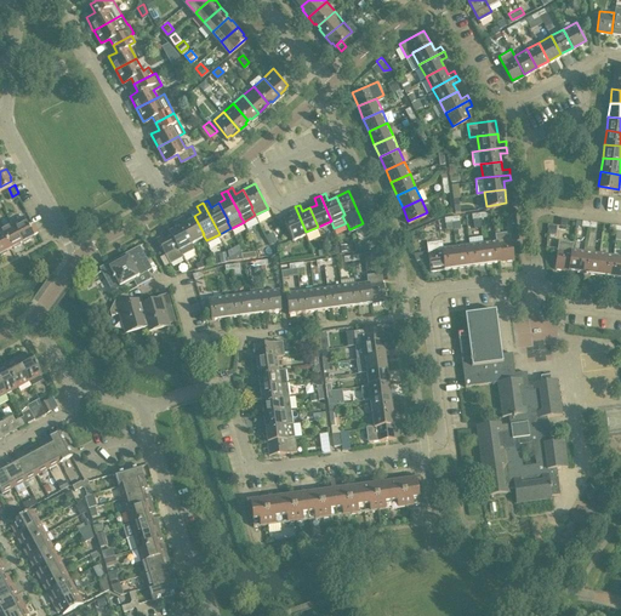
[(306,232),(295,206),(289,209),(291,216),(284,220),(292,238),(306,232)]
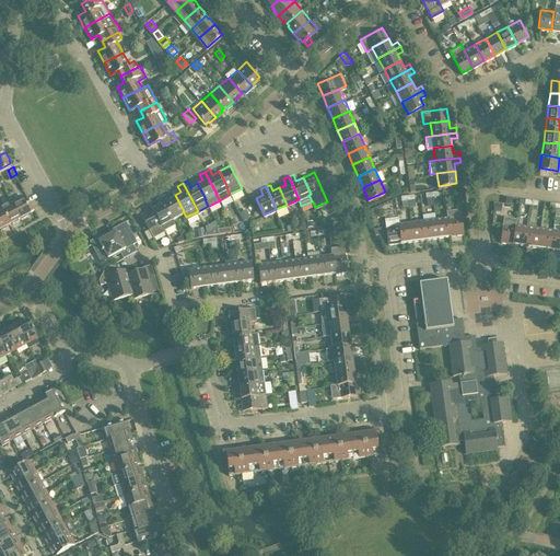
[(21,193),(10,198),(15,208),(20,217),(27,212),(26,211),(30,210),(30,209),(33,207),(28,198),(25,200),(21,193)]
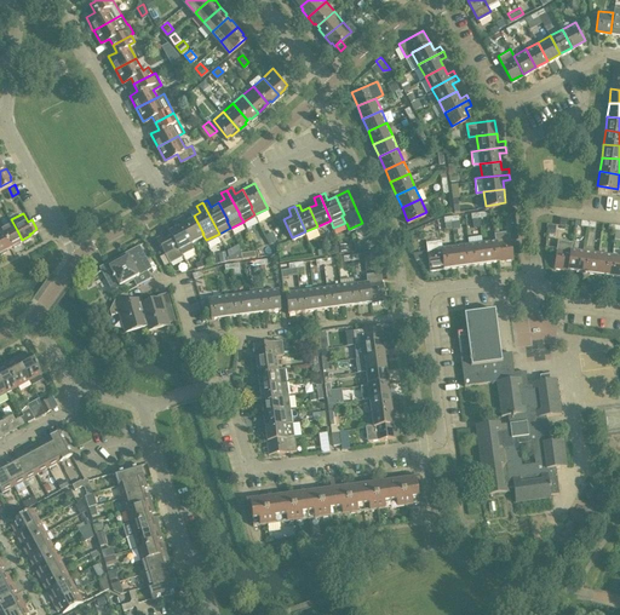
[(204,234),(194,216),(187,219),(183,213),(178,216),(191,240),(202,234),(204,234)]
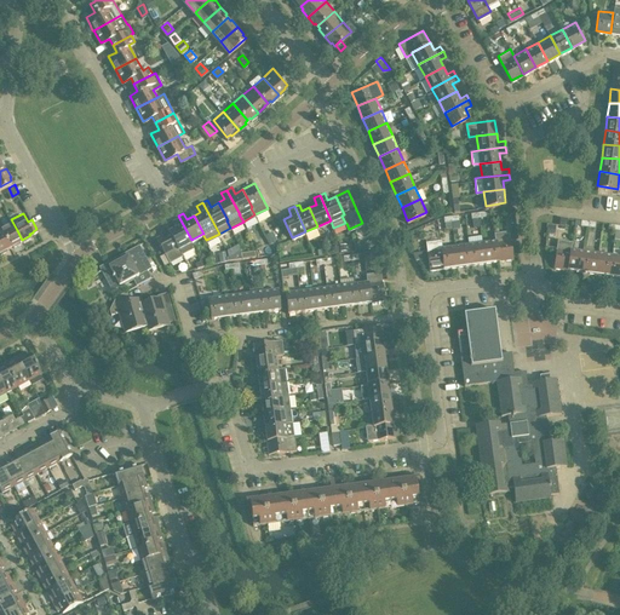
[(176,225),(168,229),(179,247),(182,252),(194,246),(191,240),(178,216),(172,219),(176,225)]
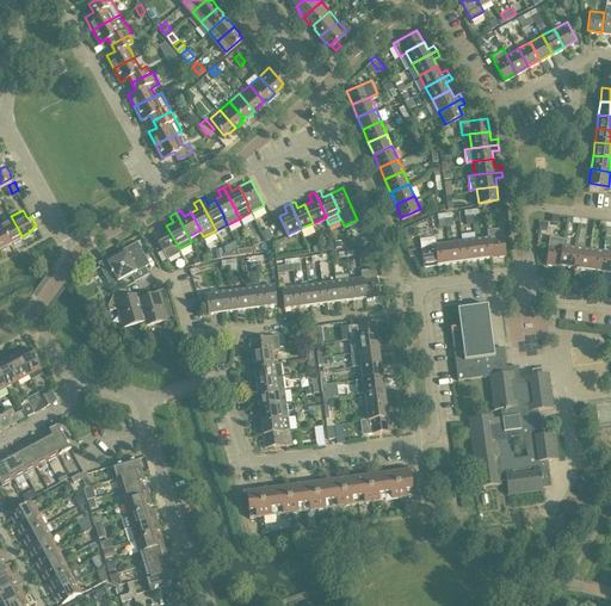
[(11,216),(0,221),(0,223),(10,241),(12,240),(13,241),(22,236),(11,216)]
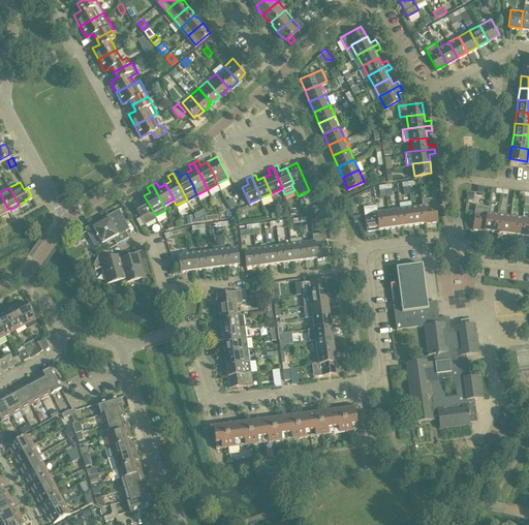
[(237,203),(232,194),(226,197),(230,206),(237,203)]
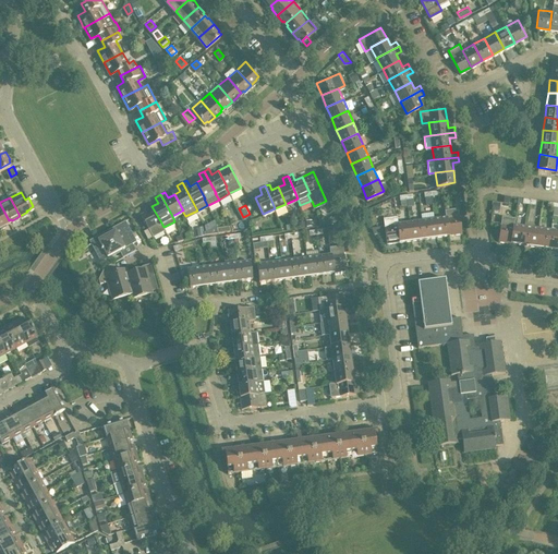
[(161,223),(152,206),(141,213),(147,226),(152,233),(153,235),(165,228),(161,223)]
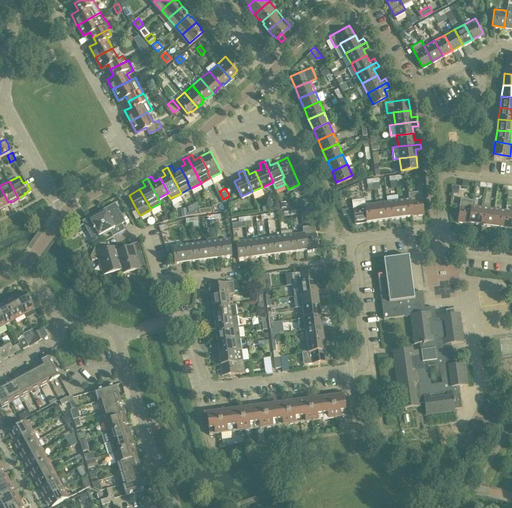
[(409,197),(412,214),(423,212),(420,189),(408,190),(409,197)]
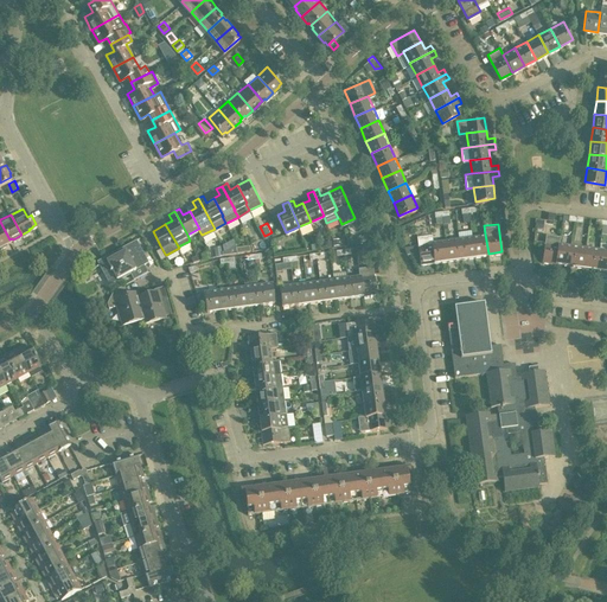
[(432,241),(433,241),(432,232),(417,235),(421,262),(434,261),(432,241)]
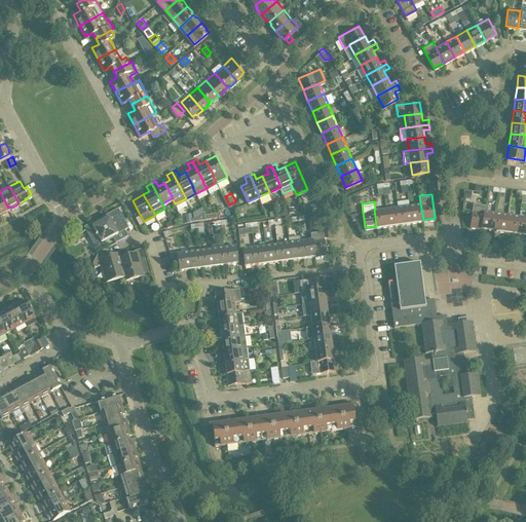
[(484,210),(485,210),(486,203),(473,201),(470,225),(482,227),(484,210)]
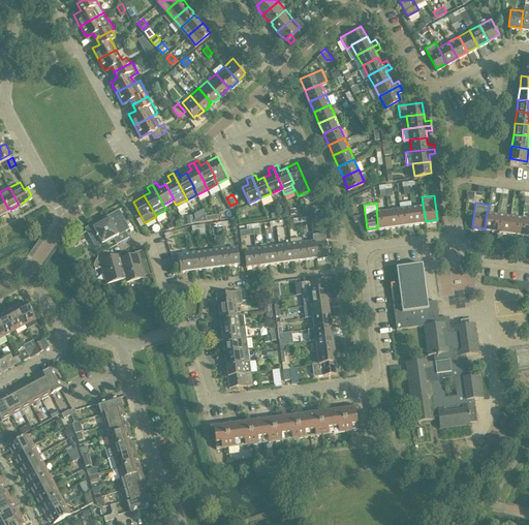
[(423,204),(411,205),(413,222),(426,221),(423,204)]
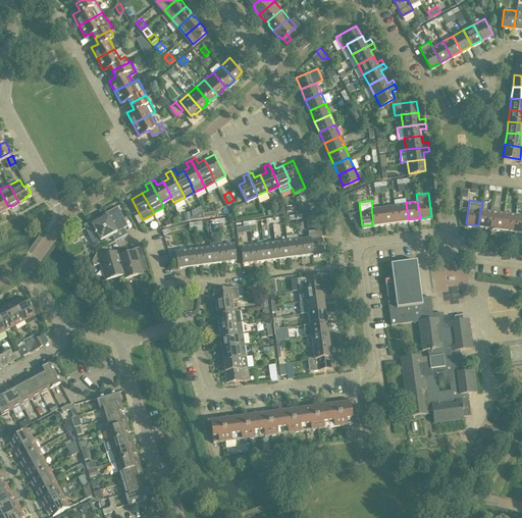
[(406,202),(395,204),(397,221),(408,219),(406,202)]
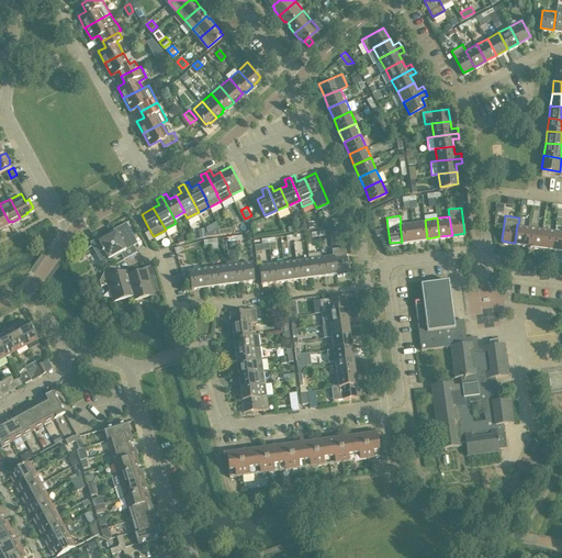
[(104,235),(92,242),(102,259),(120,250),(123,257),(136,249),(133,243),(136,241),(138,244),(127,222),(126,221),(130,219),(128,219),(125,220),(102,233),(104,235)]
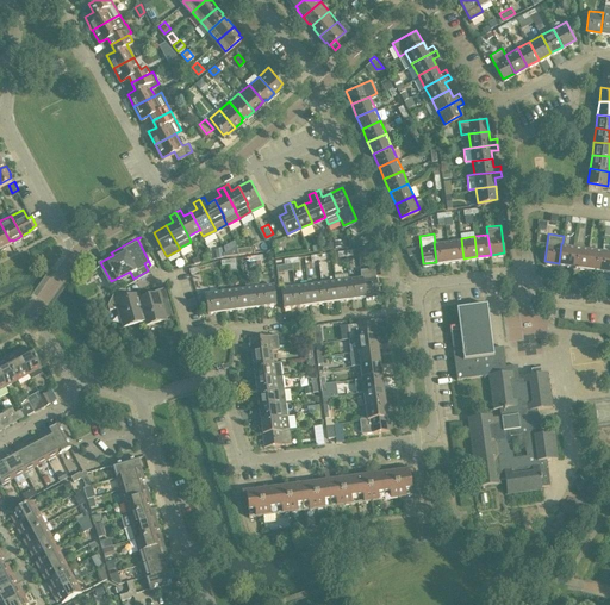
[(464,259),(461,238),(447,239),(450,260),(464,259)]
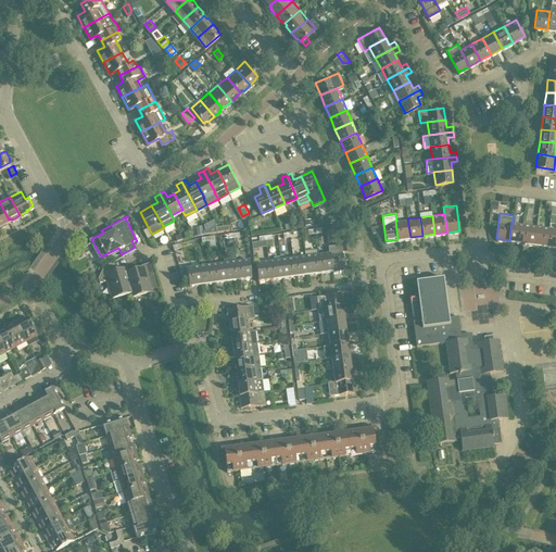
[(407,218),(396,221),(395,221),(397,239),(411,237),(407,218)]
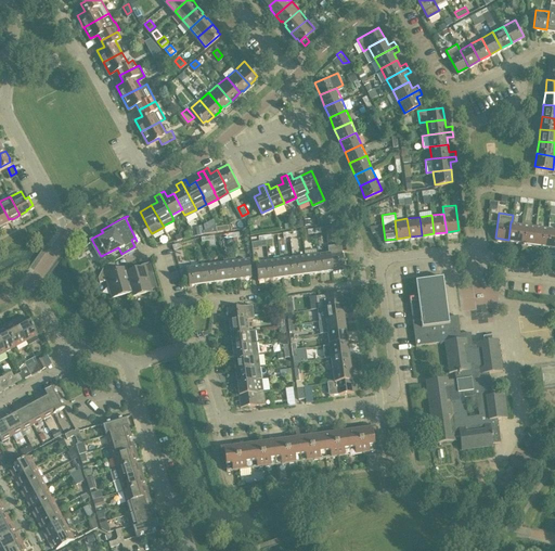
[(511,221),(508,240),(520,241),(523,223),(512,221),(511,221)]
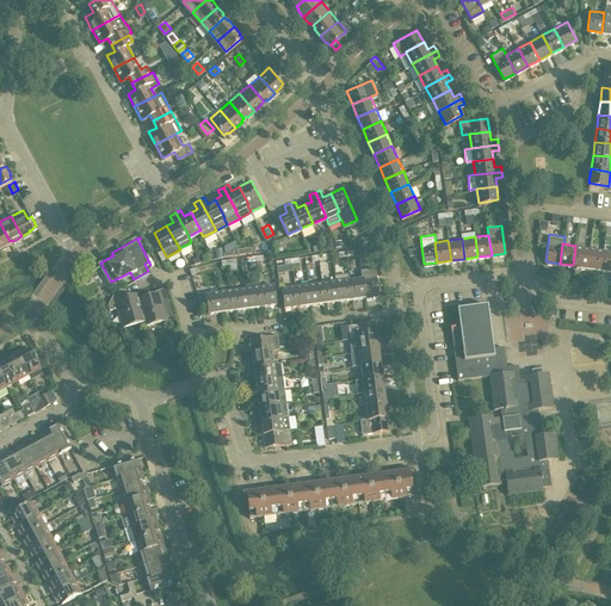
[(223,254),(238,252),(236,245),(223,251),(223,254)]
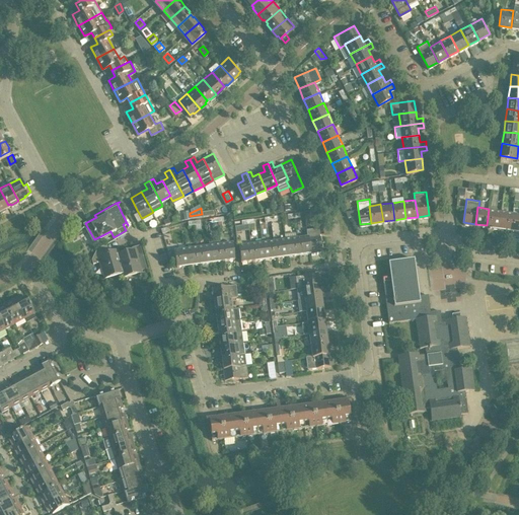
[(489,209),(487,225),(499,227),(501,210),(489,209)]
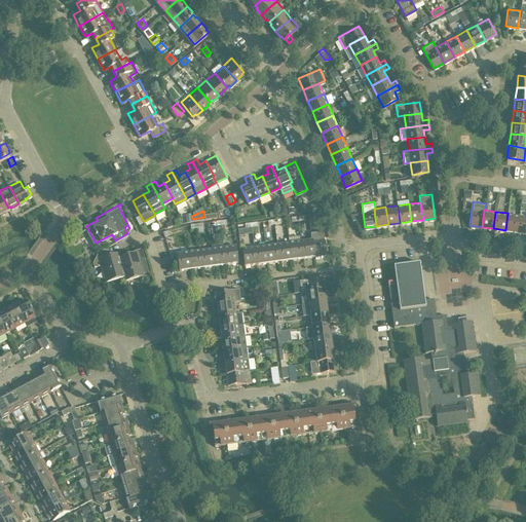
[(519,215),(508,213),(505,230),(517,231),(519,215)]
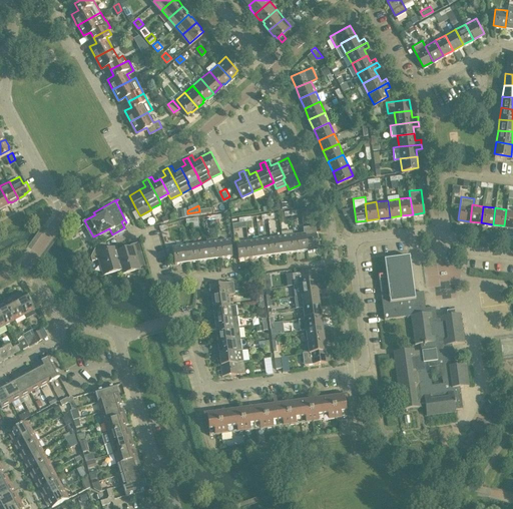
[(512,209),(506,209),(504,225),(512,226),(512,209)]
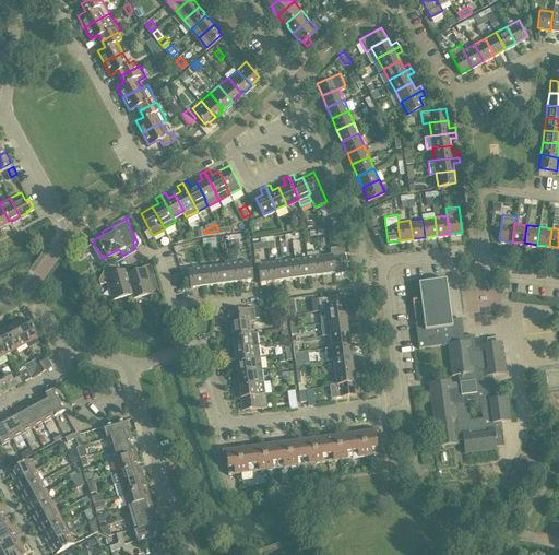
[(332,252),(334,270),(347,269),(343,244),(330,245),(331,252),(332,252)]
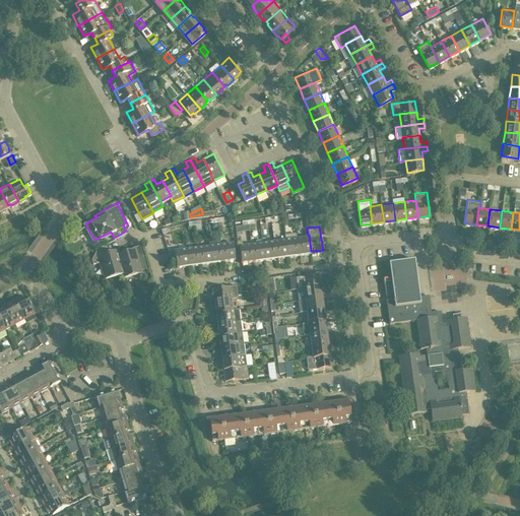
[(308,235),(297,236),(300,253),(311,251),(309,235),(308,235)]
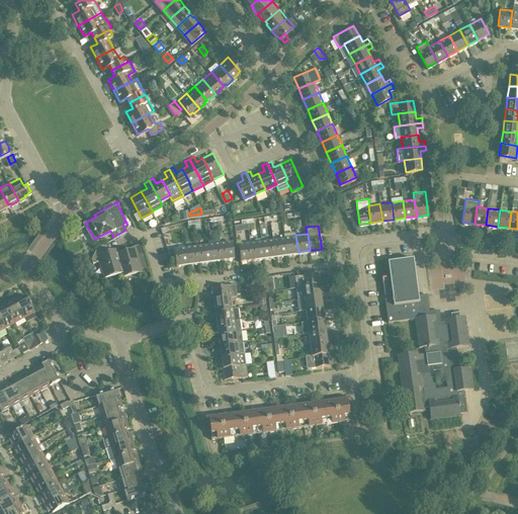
[(295,235),(284,237),(286,253),(298,252),(295,235)]
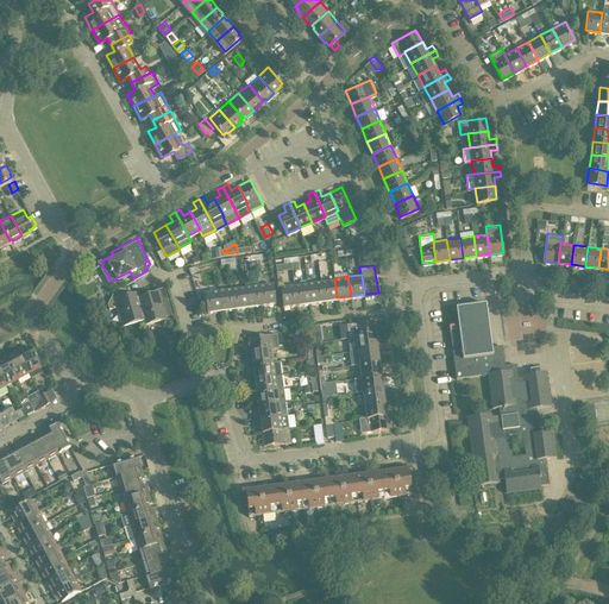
[(334,278),(321,280),(324,300),(337,297),(334,278)]
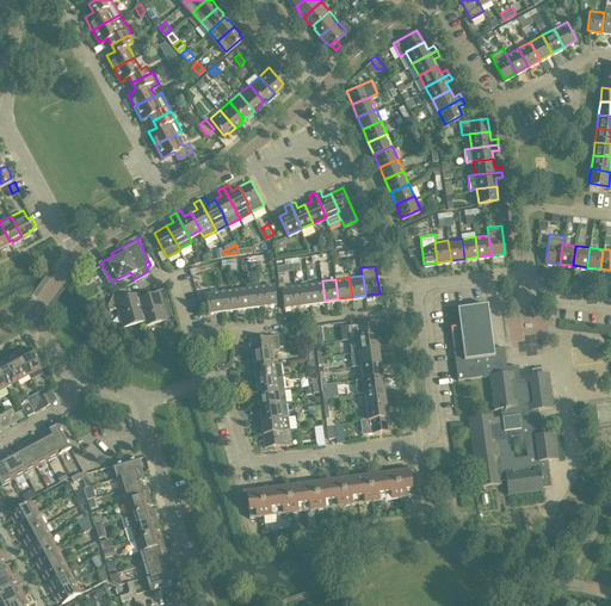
[(325,301),(322,280),(308,283),(312,303),(325,301)]
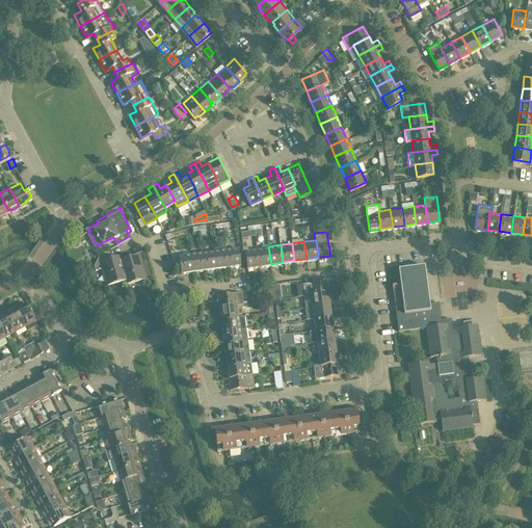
[(238,246),(225,247),(228,265),(240,263),(238,246)]
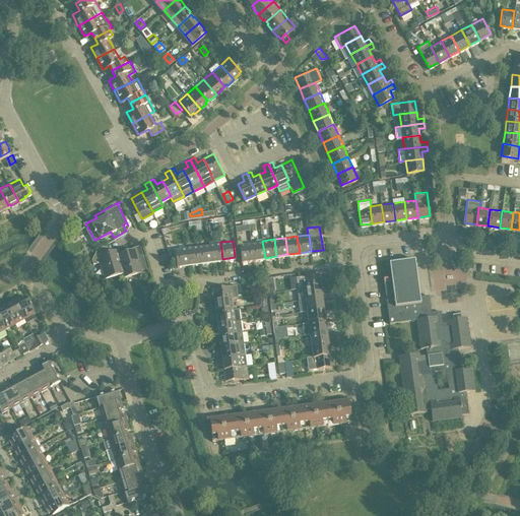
[(262,241),(251,242),(253,259),(265,258),(262,241)]
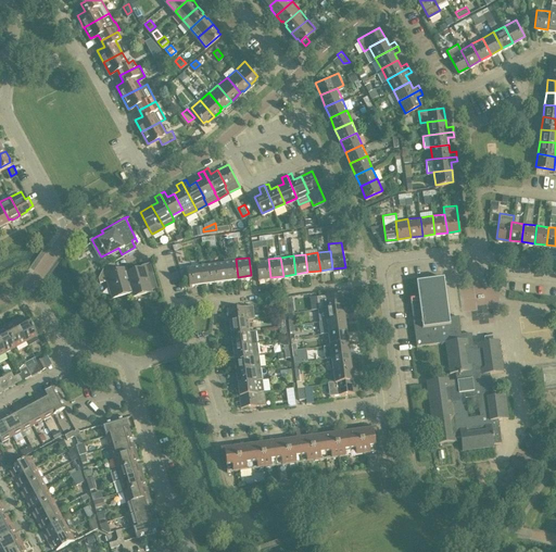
[(116,268),(114,259),(103,264),(98,275),(100,280),(108,277),(113,296),(130,290),(131,290),(125,271),(124,265),(116,268)]
